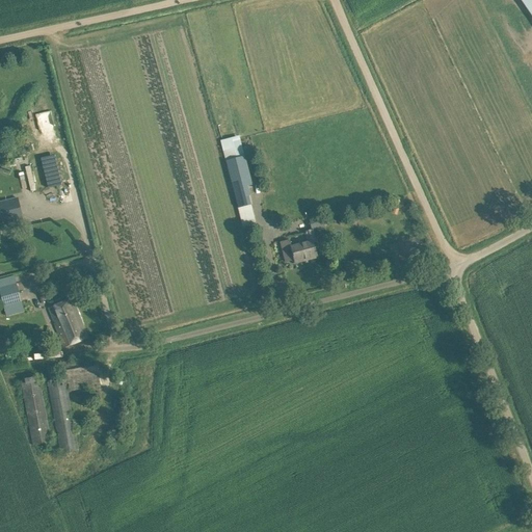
[(531,0),(521,0),(531,17),(531,0)]
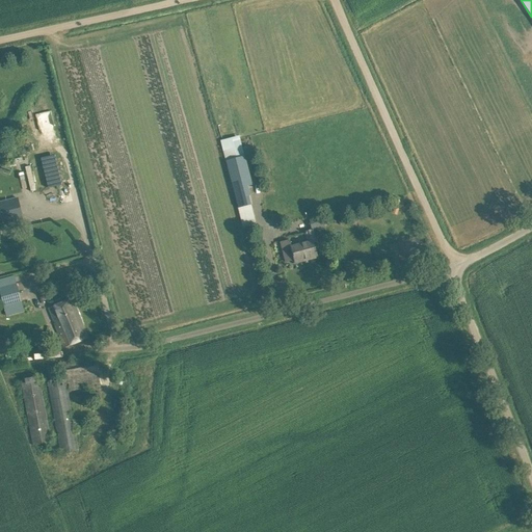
[(42,132),(55,129),(50,110),(36,113),(42,132)]
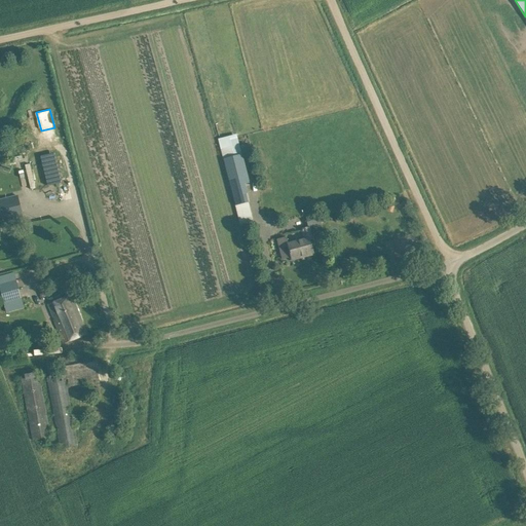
[(51,181),(61,179),(55,160),(47,162),(47,163),(42,164),(47,186),(52,185),(51,181)]
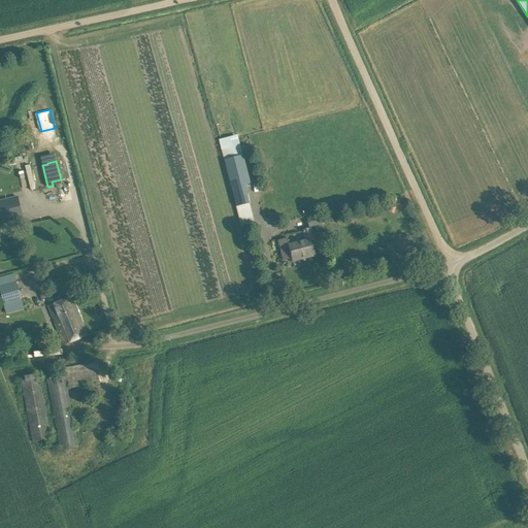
[(23,165),(29,190),(34,189),(28,164),(23,165)]
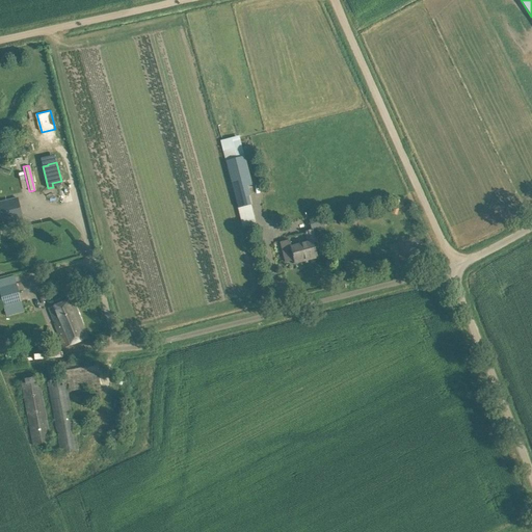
[(246,187),(234,190),(238,208),(250,205),(250,204),(246,187)]
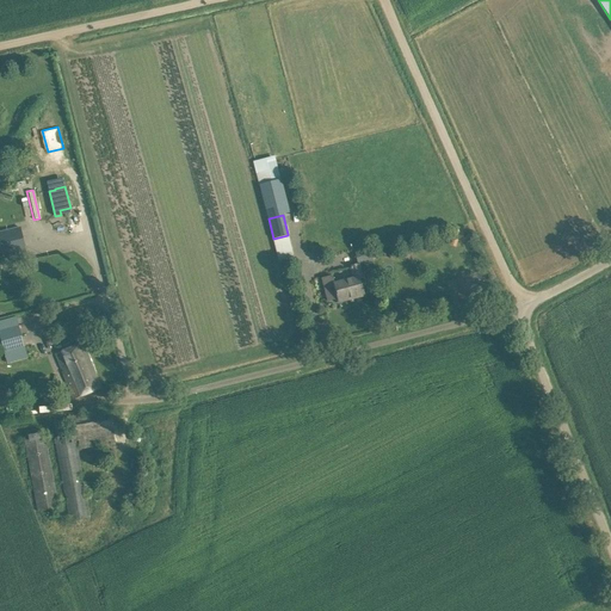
[(0,232),(0,257),(25,251),(19,227),(0,232)]
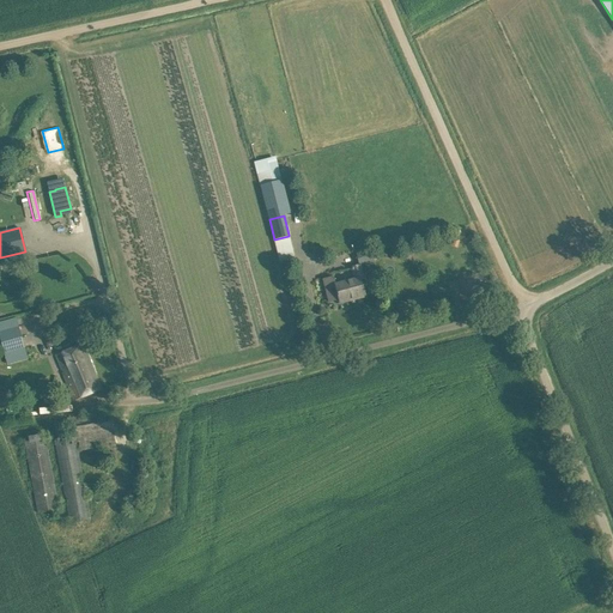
[(364,277),(360,266),(351,268),(354,279),(335,284),(334,275),(323,279),(329,302),(339,299),(340,304),(365,297),(360,278),(364,277)]
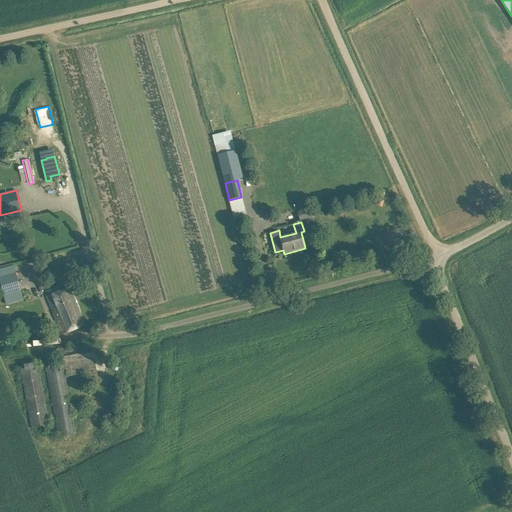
[(16,273),(0,277),(0,279),(3,293),(4,294),(20,291),(20,290),(16,275),(16,273)]
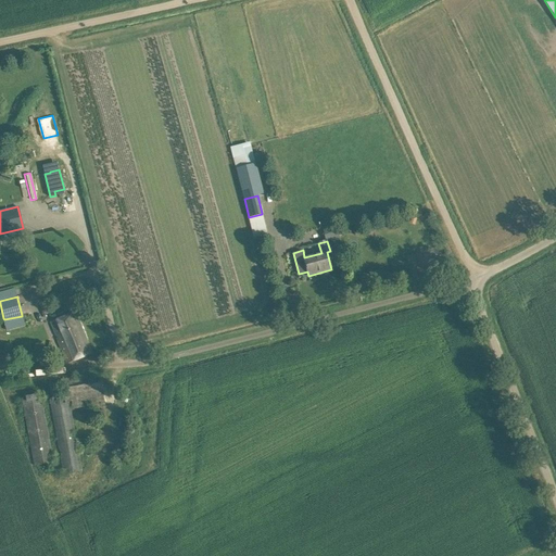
[(51,320),(63,353),(67,363),(91,353),(76,312),(51,320)]
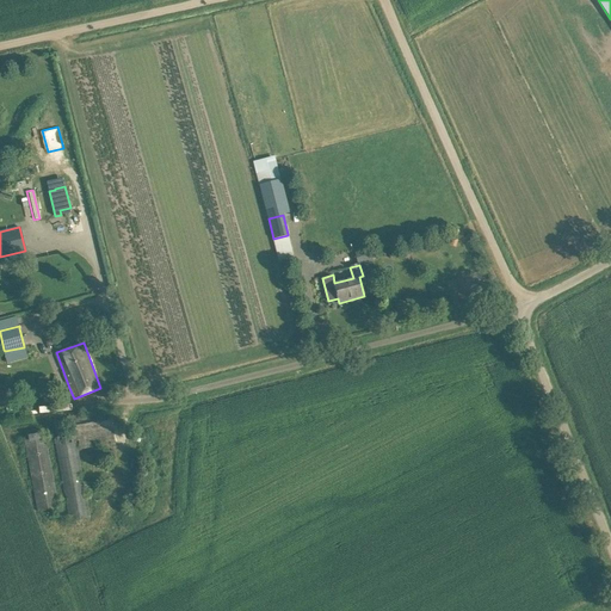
[(115,444),(110,411),(67,417),(69,439),(55,442),(71,522),(88,518),(76,449),(115,444)]
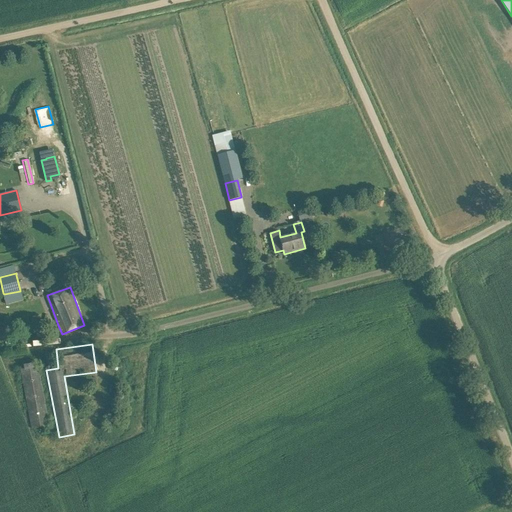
[(49,426),(40,376),(38,366),(34,367),(33,363),(24,365),(25,369),(21,369),(32,429),(49,426)]
